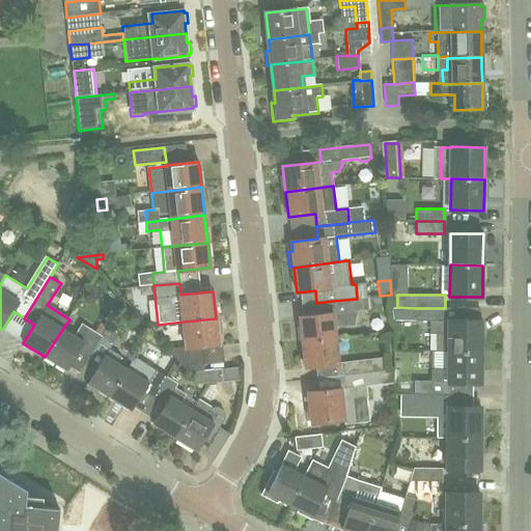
[(337,339),(335,327),(354,325),(358,310),(368,309),(367,297),(357,298),(357,299),(333,301),(334,313),(300,317),(303,343),(337,339)]
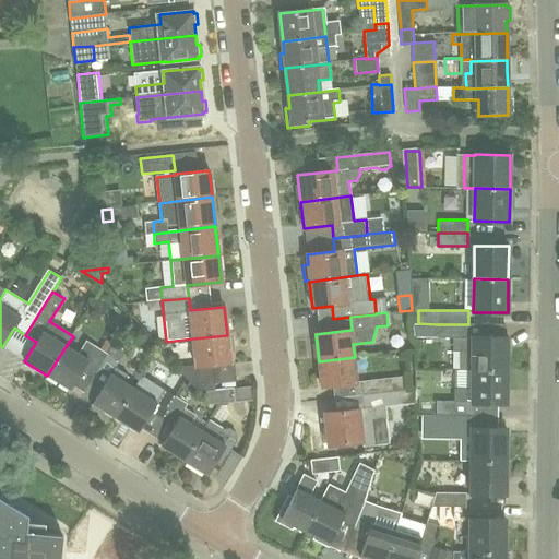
[(506,336),(506,324),(468,323),(468,324),(437,324),(437,337),(451,337),(451,352),(458,352),(458,369),(473,370),(508,370),(508,336),(506,336)]
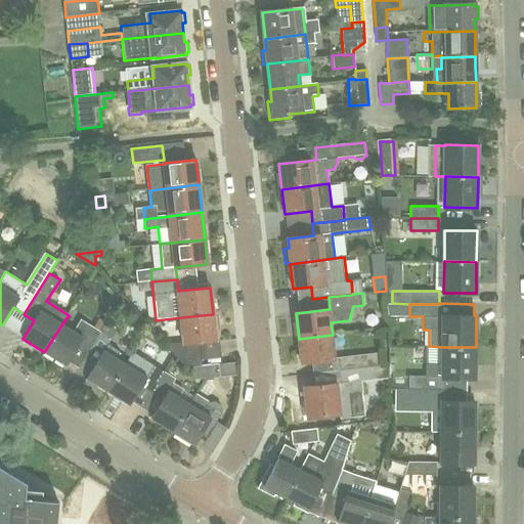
[(215,340),(213,314),(181,317),(183,343),(166,345),(186,367),(192,366),(202,365),(199,342),(215,340)]
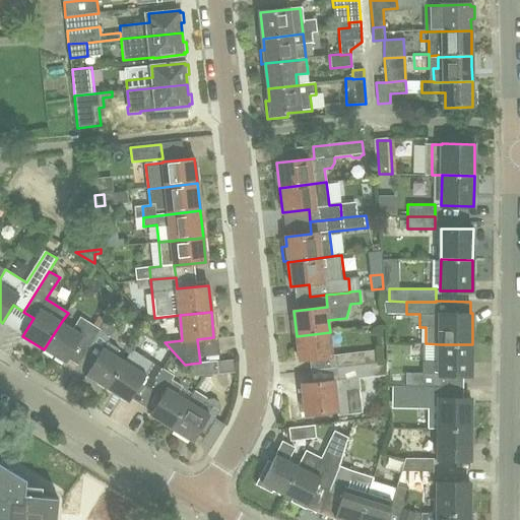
[(66,363),(77,345),(87,351),(102,329),(81,317),(74,328),(62,321),(44,349),(66,363)]
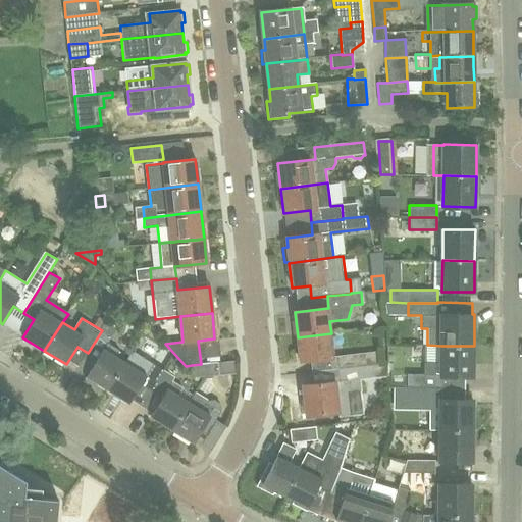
[(108,390),(125,363),(105,350),(112,337),(102,330),(88,353),(98,360),(86,380),(86,381),(91,384),(94,384),(95,382),(108,390)]
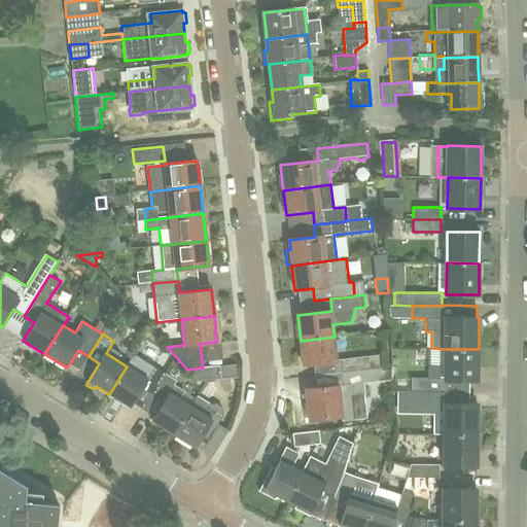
[(337,362),(335,337),(301,341),(303,365),(337,362)]
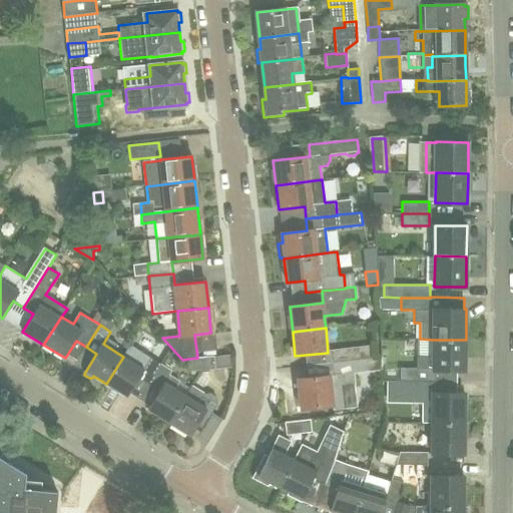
[(465,371),(466,340),(434,340),(420,339),(417,339),(417,368),(400,368),(400,381),(433,382),(433,370),(465,371)]
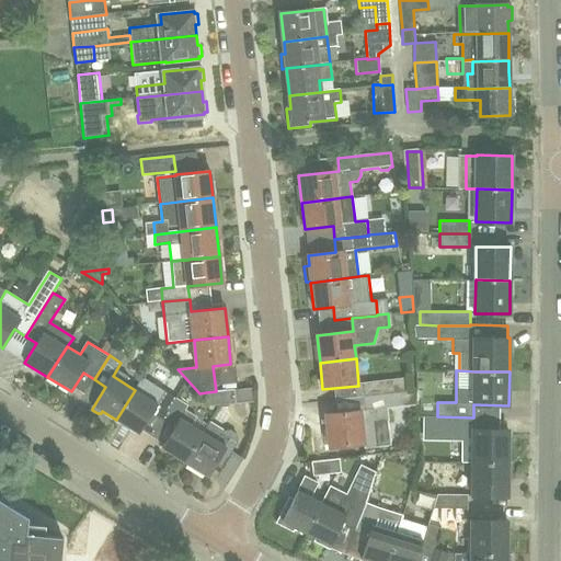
[(363,384),(364,398),(397,395),(410,392),(408,379),(363,384)]
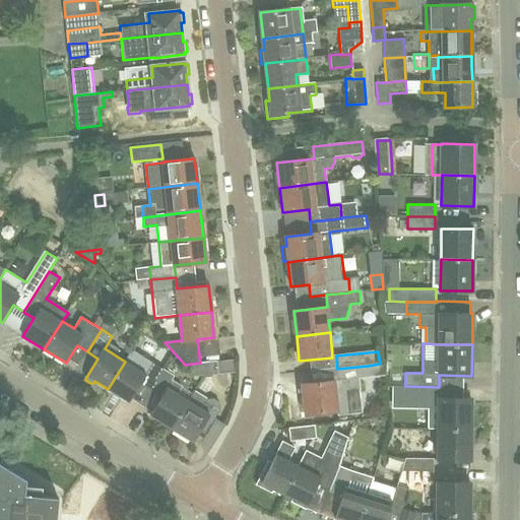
[(200,363),(191,364),(192,377),(217,374),(216,361),(200,363)]
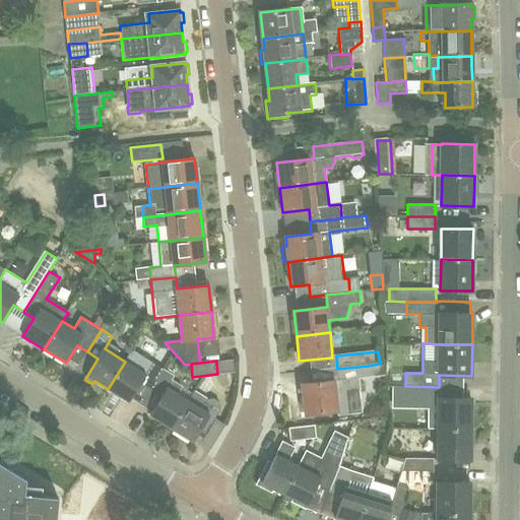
[(129,403),(140,385),(150,391),(165,370),(153,363),(146,375),(125,362),(108,389),(129,403)]
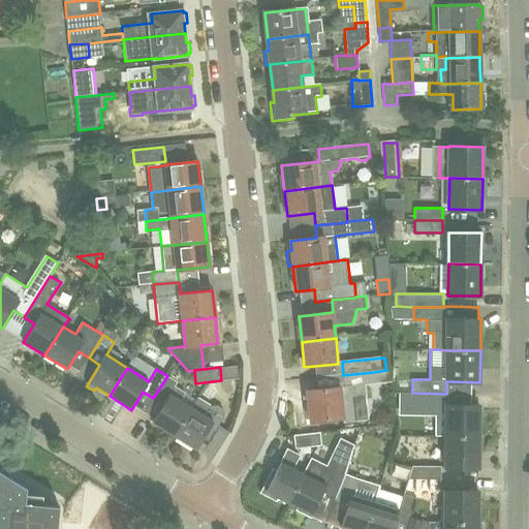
[(368,398),(367,386),(375,385),(374,372),(343,375),(345,387),(307,392),(310,423),(344,418),(344,424),(358,423),(354,399),(368,398)]
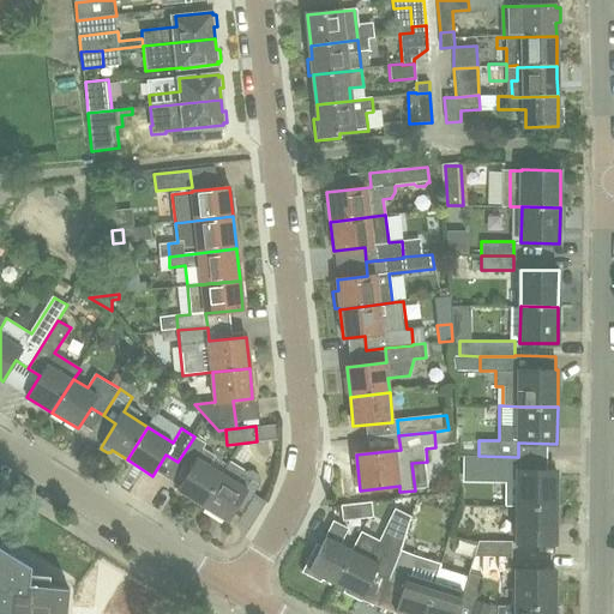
[(223,474),(222,474),(210,465),(216,456),(203,449),(206,444),(194,437),(178,462),(191,470),(178,491),(203,506),(223,474)]
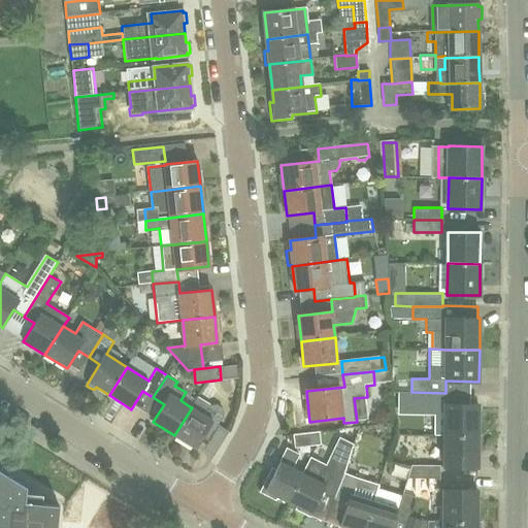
[(479,404),(446,404),(446,393),(411,392),(411,404),(436,404),(436,418),(446,418),(446,435),(479,436),(479,404)]
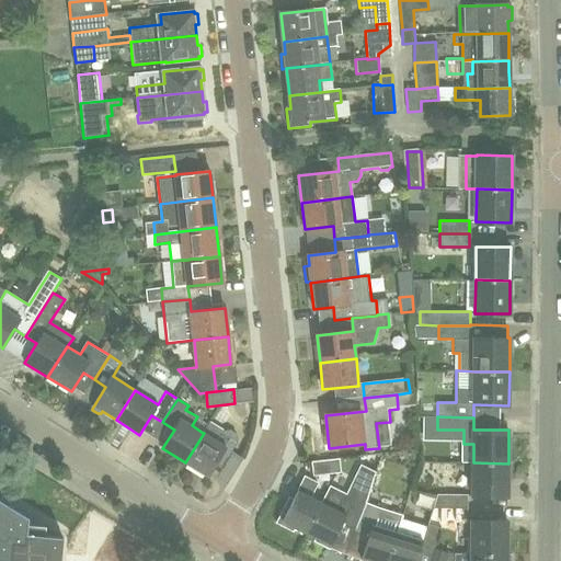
[(207,477),(216,464),(221,468),(238,442),(237,433),(229,430),(225,431),(210,421),(203,433),(204,433),(185,462),(207,477)]
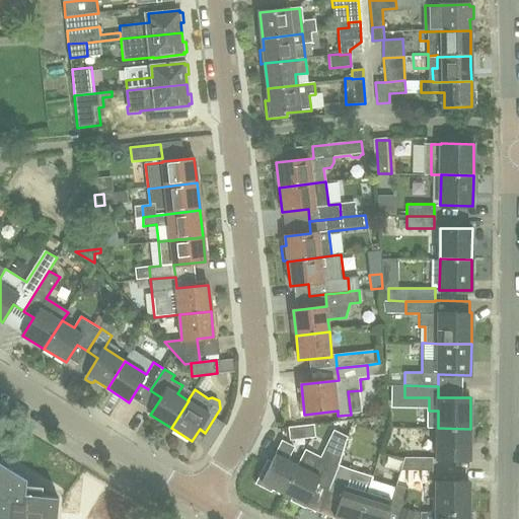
[(316,439),(314,426),(304,427),(305,441),(316,439)]
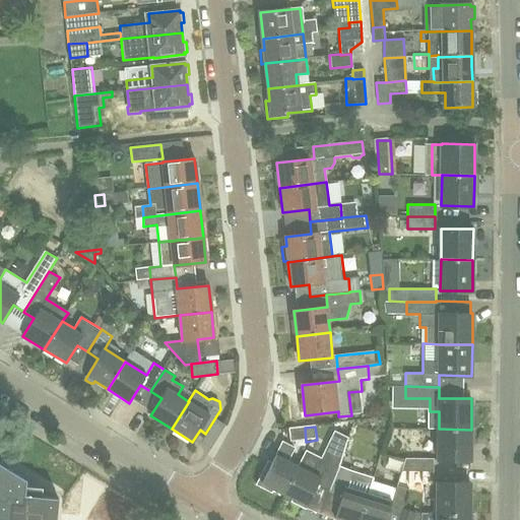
[(470,461),(471,430),(439,429),(438,460),(470,461)]
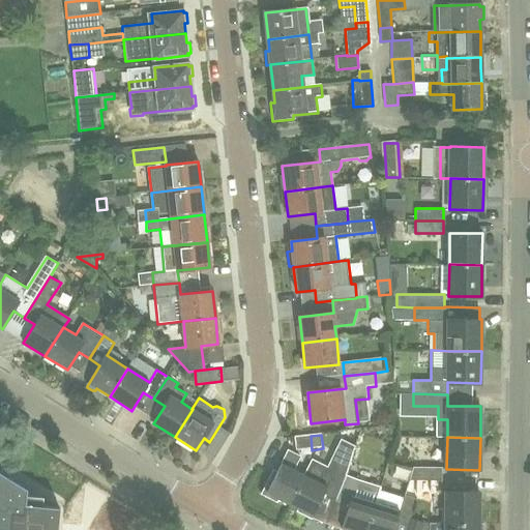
[(335,501),(346,477),(345,476),(347,471),(354,447),(341,441),(327,468),(311,460),(302,475),(304,476),(290,505),(314,517),(324,496),(335,501)]
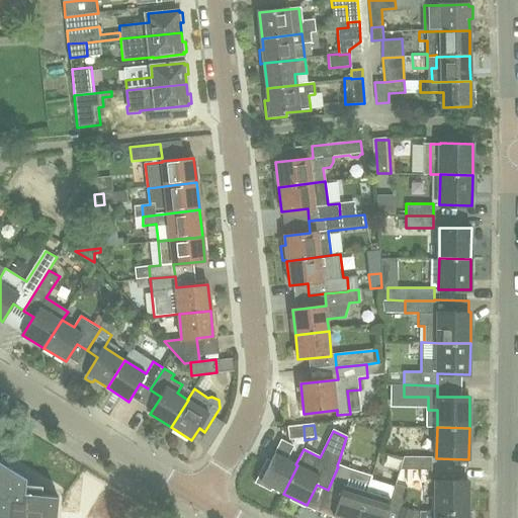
[(272,489),(283,494),(297,465),(295,464),(287,460),(293,447),(281,441),(267,470),(264,468),(256,485),(271,492),(272,489)]
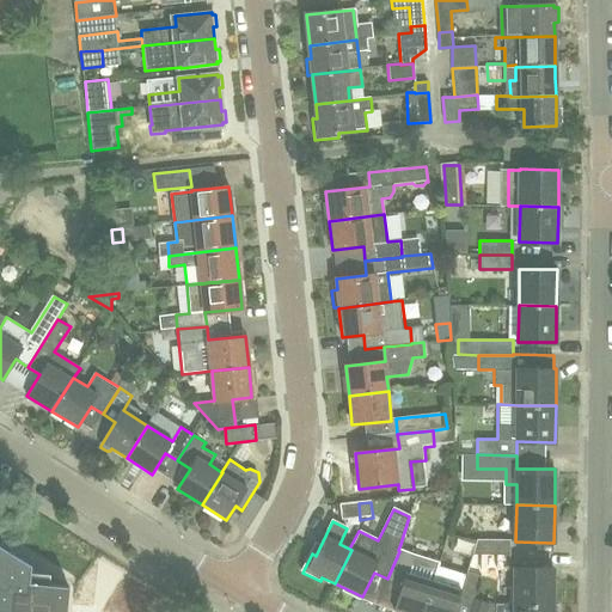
[(478,538),(472,555),(509,555),(510,539),(478,538)]
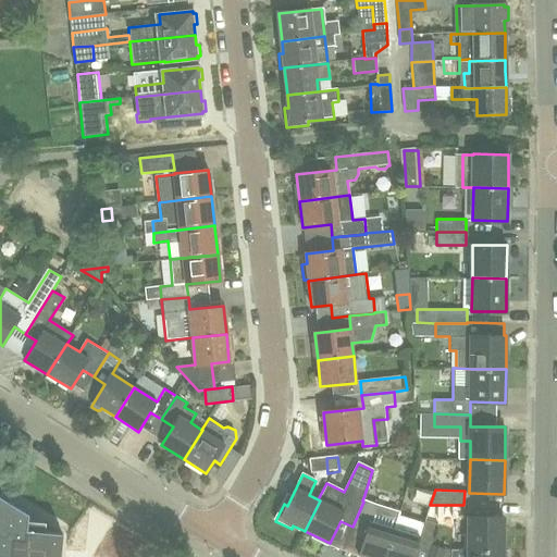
[(0,556),(59,556),(62,533),(44,531),(45,522),(27,520),(27,514),(0,496),(0,556)]
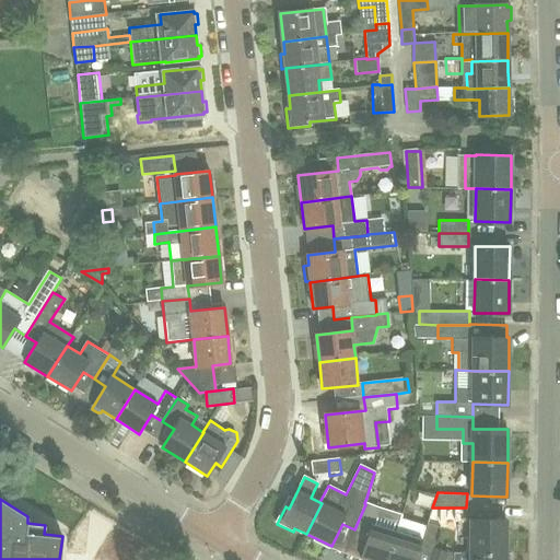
[(369,559),(387,559),(397,533),(380,527),(385,512),(365,504),(354,529),(368,535),(361,558),(369,559)]
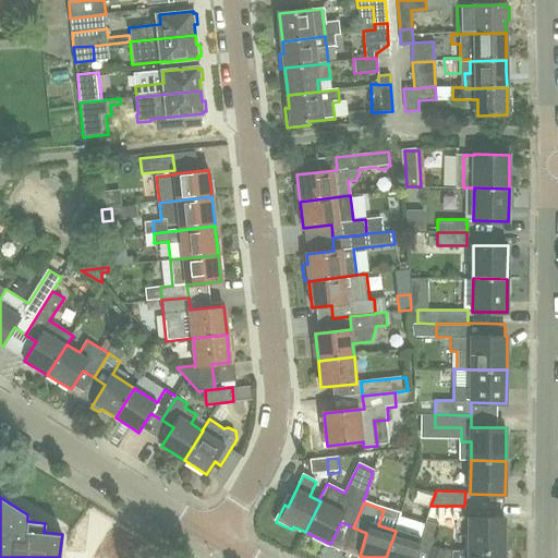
[(464,518),(464,506),(431,506),(426,522),(427,522),(459,523),(463,523),(464,518)]
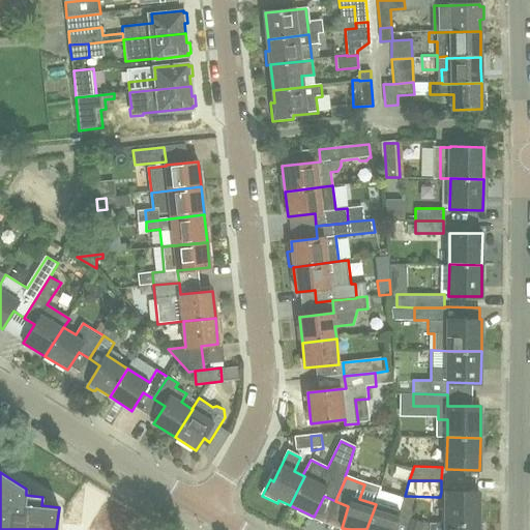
[(478,524),(479,493),(445,492),(445,524),(478,524)]
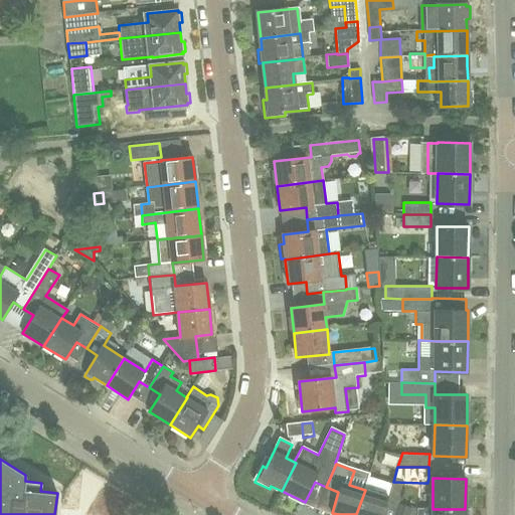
[(399,504),(399,505),(405,486),(394,482),(393,482),(392,483),(389,492),(366,485),(365,490),(356,514),(382,514),(385,507),(397,511),(399,504)]
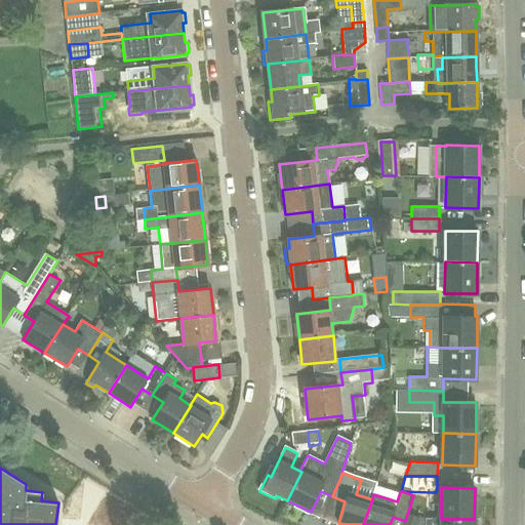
[(474,524),(474,519),(432,519),(419,518),(407,515),(407,514),(405,521),(403,524),(474,524)]
